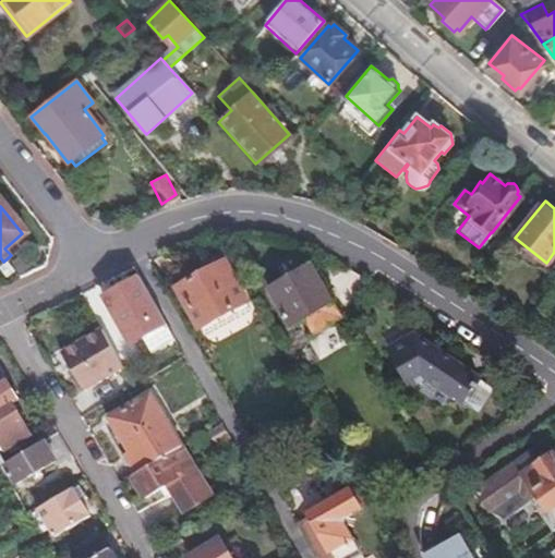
[(216,249),(198,258),(202,267),(176,282),(198,324),(244,299),(216,249)]
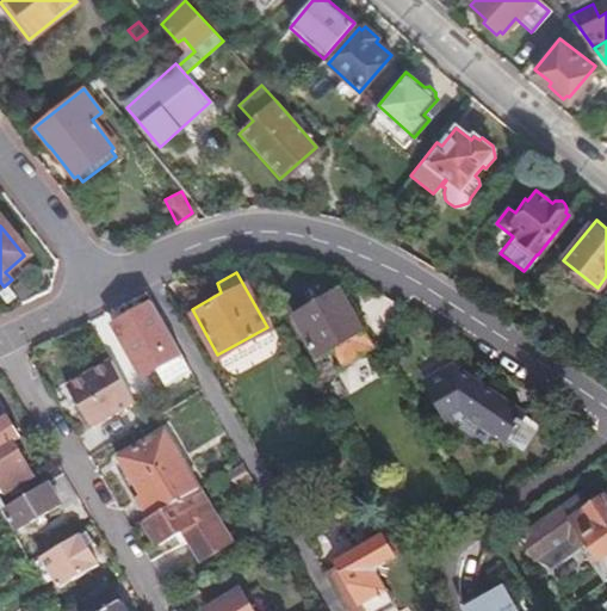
[(333,283),(290,307),(315,352),(332,343),(341,359),(366,344),(355,325),(358,323),(348,306),(345,306),(333,283)]
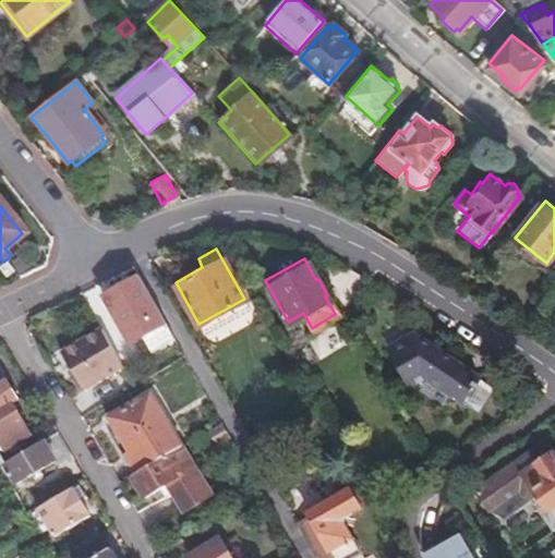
[(108,303),(103,305),(111,322),(120,326),(124,334),(140,331),(151,351),(173,338),(139,275),(103,294),(108,303)]
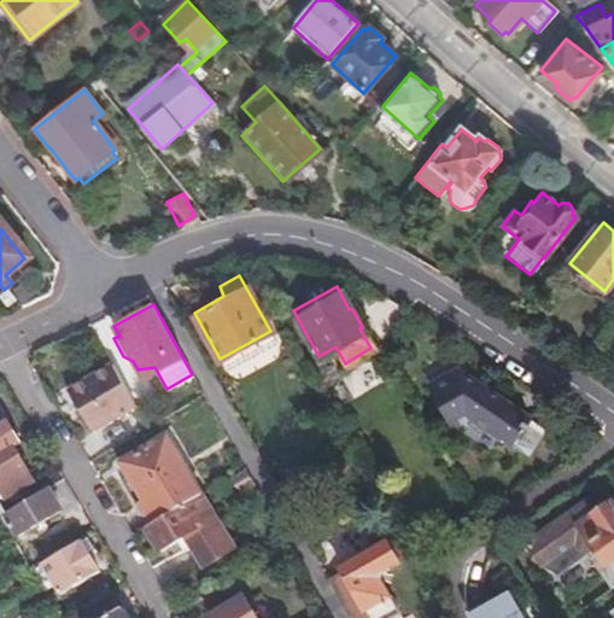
[(113,362),(99,372),(66,389),(91,431),(122,414),(138,404),(113,362)]
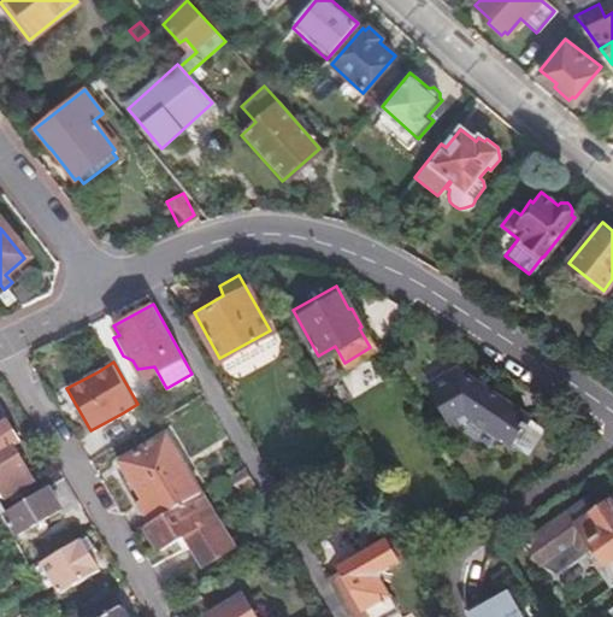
[(451,369),(419,389),(442,429),(464,416),(504,444),(520,417),(451,369)]
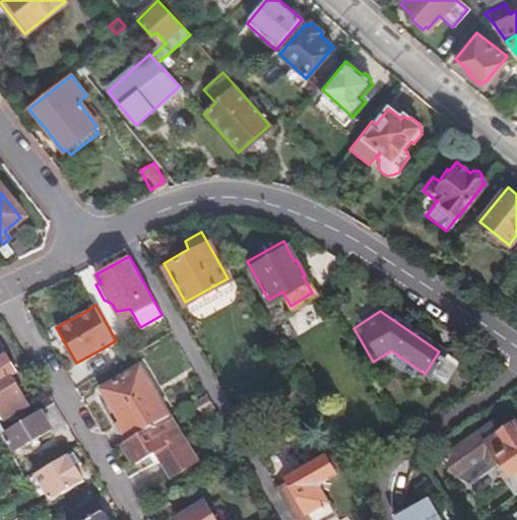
[(0,416),(8,411),(12,416),(22,410),(19,405),(25,401),(8,373),(16,368),(4,348),(0,350),(0,416)]
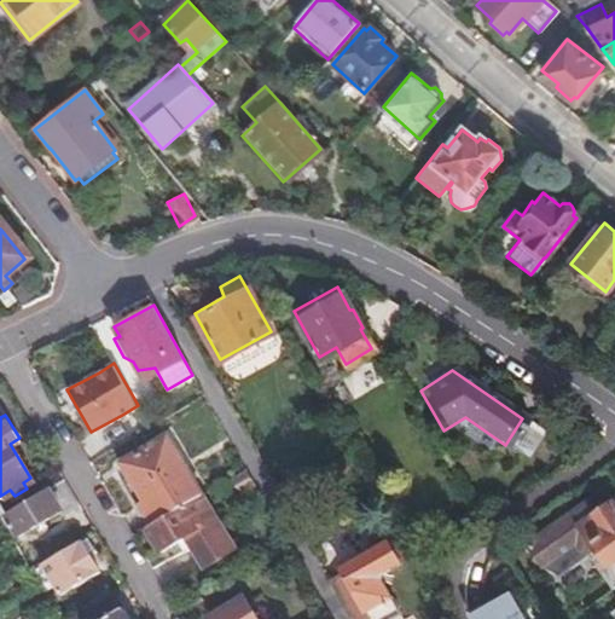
[(156,521),(174,510),(203,492),(167,435),(140,451),(119,464),(145,508),(146,507),(156,521)]
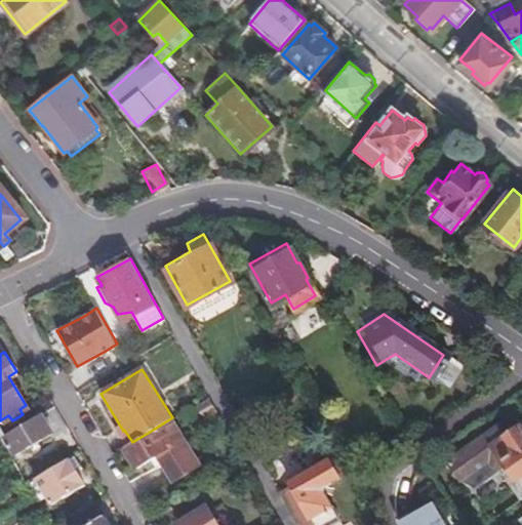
[(214,408),(206,395),(193,403),(201,416),(214,408)]
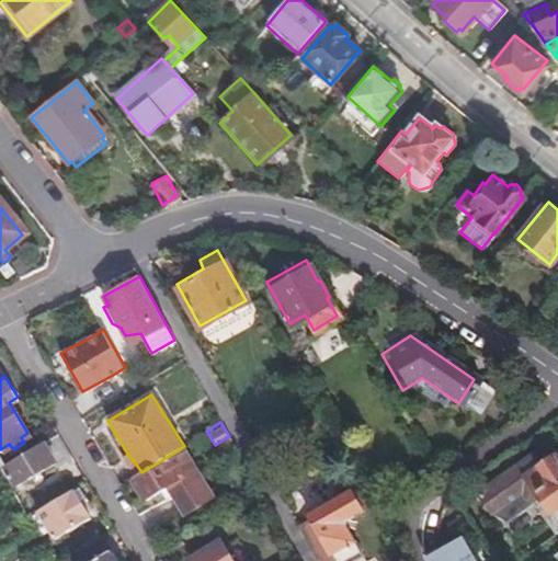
[(64,453),(53,434),(0,464),(0,471),(3,477),(8,473),(13,482),(64,453)]
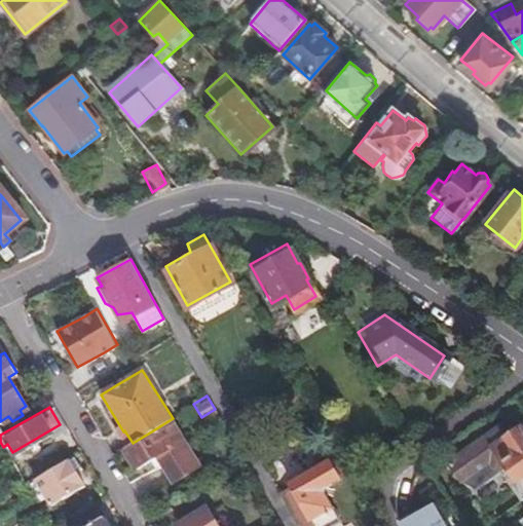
[(160,454),(173,476),(198,460),(173,418),(148,434),(133,443),(124,448),(137,468),(160,454)]
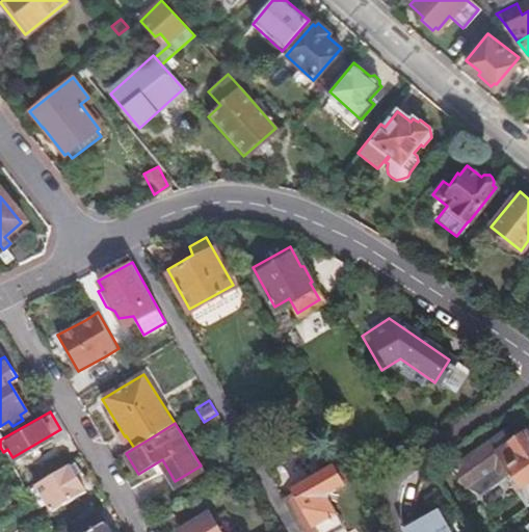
[(528,499),(528,427),(511,440),(504,429),(453,463),(467,483),(473,479),(480,490),(504,474),(502,471),(509,466),(522,484),(525,503),(528,499)]
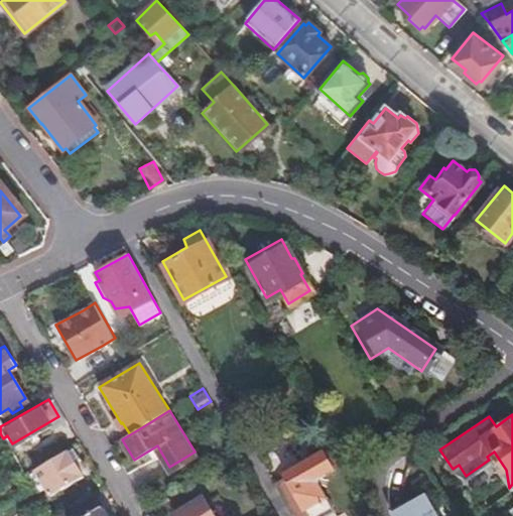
[(69,447),(33,468),(52,498),(83,480),(72,460),(75,457),(69,447)]
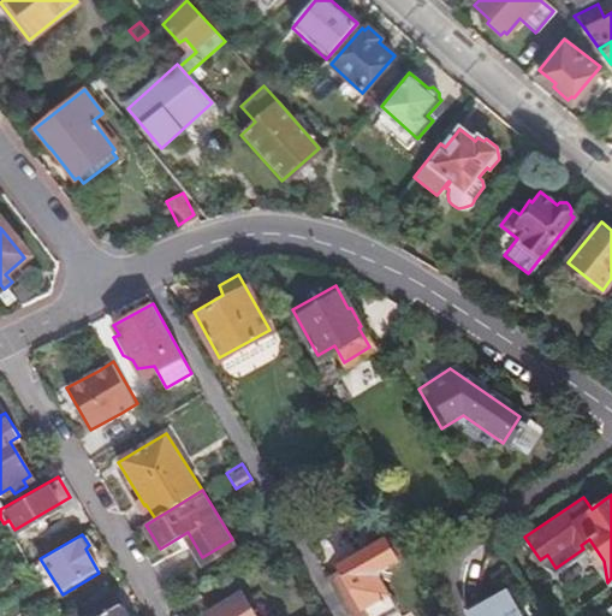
[(397,557),(385,535),(338,562),(339,566),(326,574),(344,605),(350,615),(402,615),(379,575),(380,567),(397,557)]
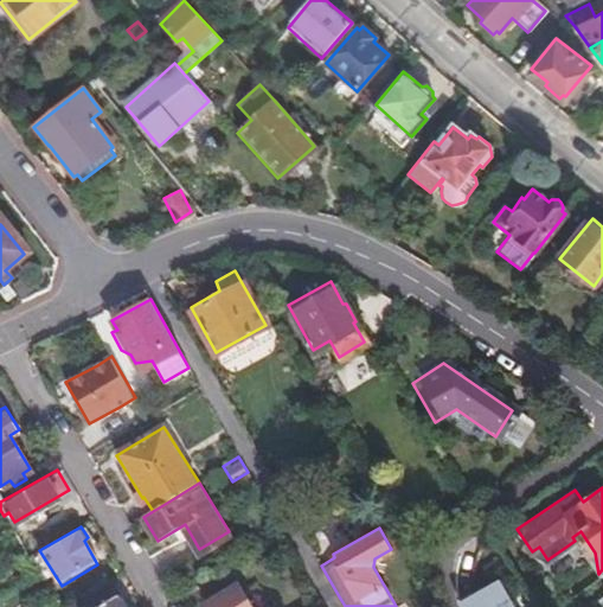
[(602,569),(598,574),(589,580),(602,600),(602,569)]
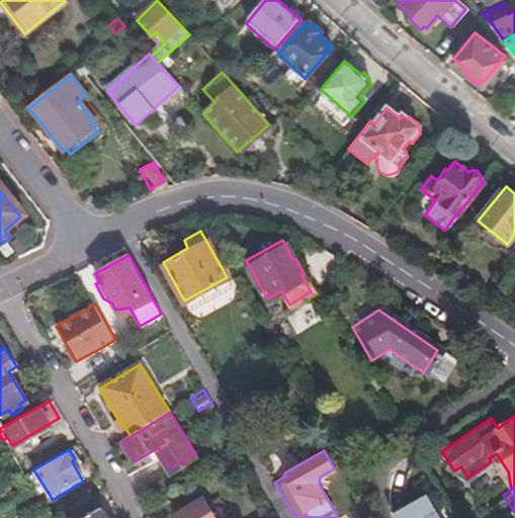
[(180,517),(226,517),(217,501),(209,506),(203,496),(189,504),(190,506),(177,513),(180,517)]
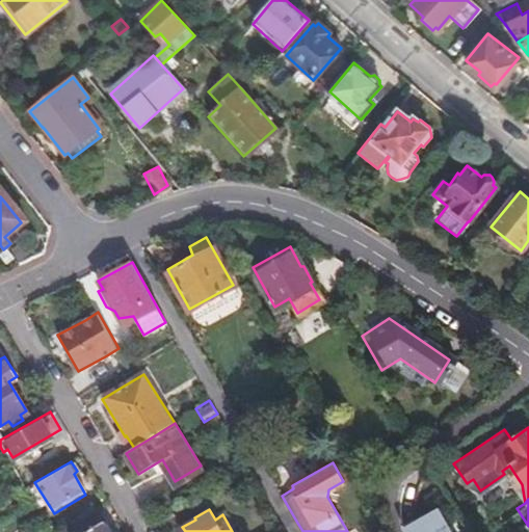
[(449,531),(438,509),(401,529),(402,531),(449,531)]
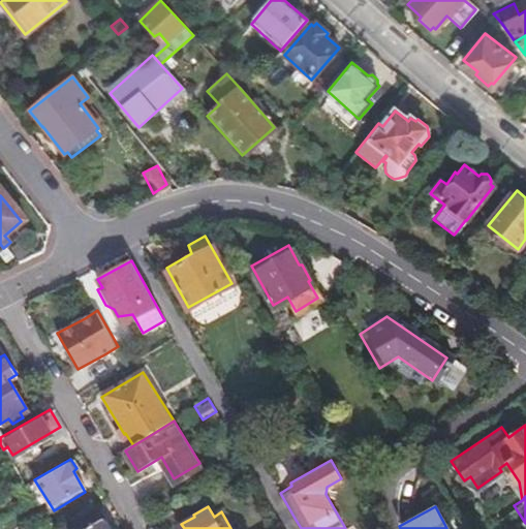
[(109,528),(97,510),(64,528),(109,528)]
